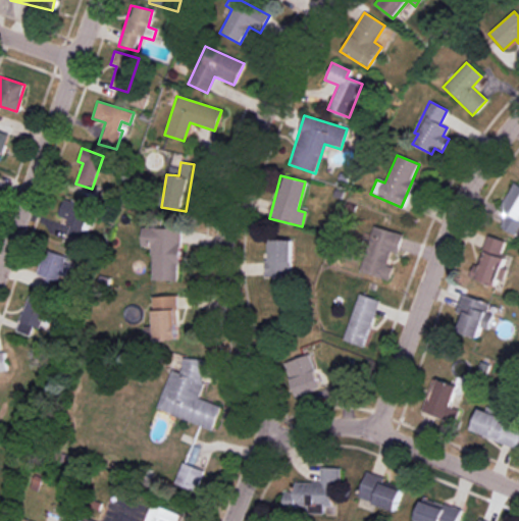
[(499,210),(508,214),(504,221),(518,227),(518,229),(517,235),(518,236),(518,187),(512,184),(499,210)]
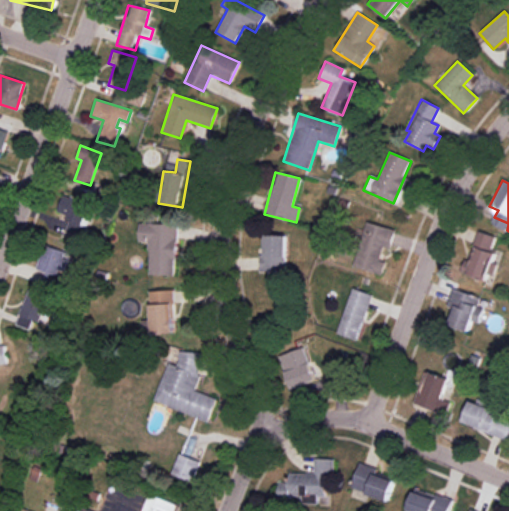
[(86,204),(61,197),(56,213),(68,216),(63,232),(77,236),(86,204)]
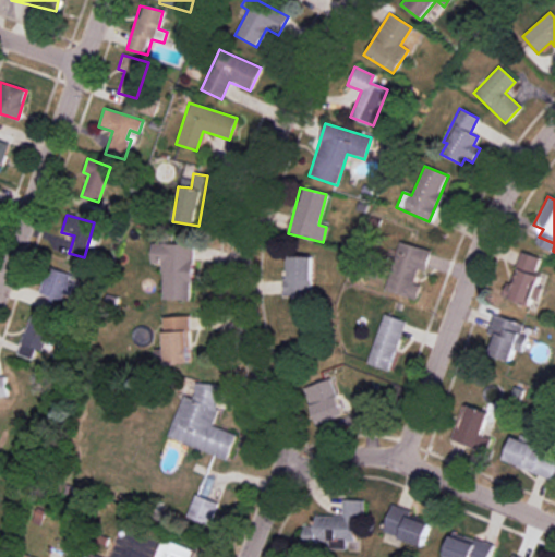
[(430,251),(397,242),(385,291),(414,300),(419,286),(412,283),(417,269),(424,271),(430,251)]
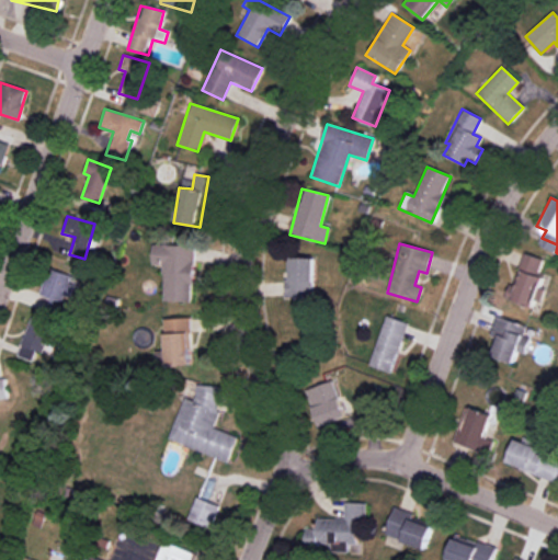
[(150,266),(162,266),(161,301),(191,303),(192,246),(151,246),(150,266)]
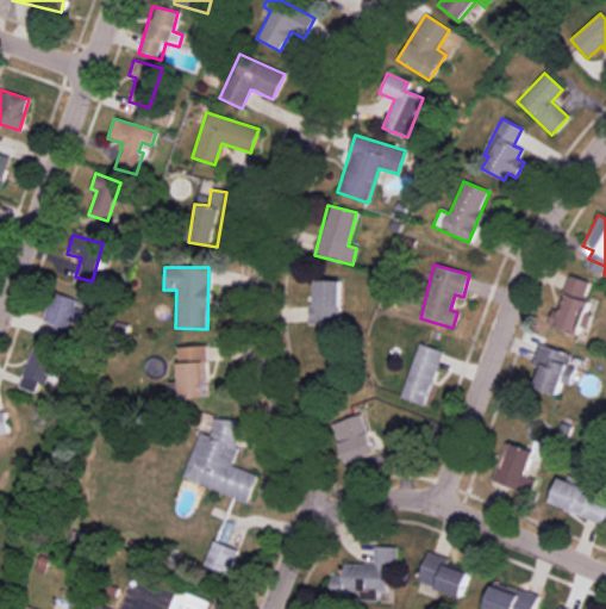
[(588,303),(580,299),(586,283),(568,277),(556,311),(553,310),(548,324),(581,336),(589,315),(585,314),(588,303)]
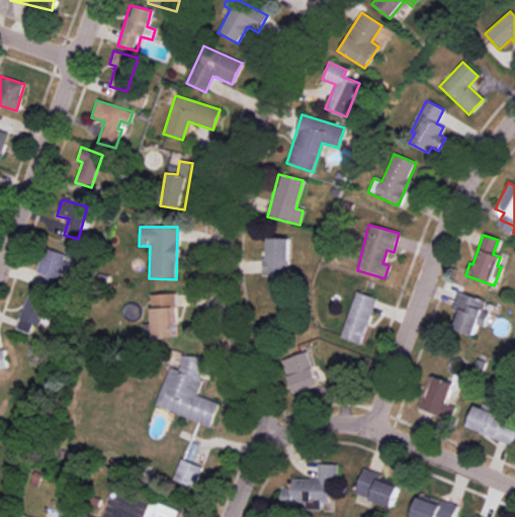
[(288,239),(267,239),(266,258),(262,258),(261,273),(287,274),(288,239)]
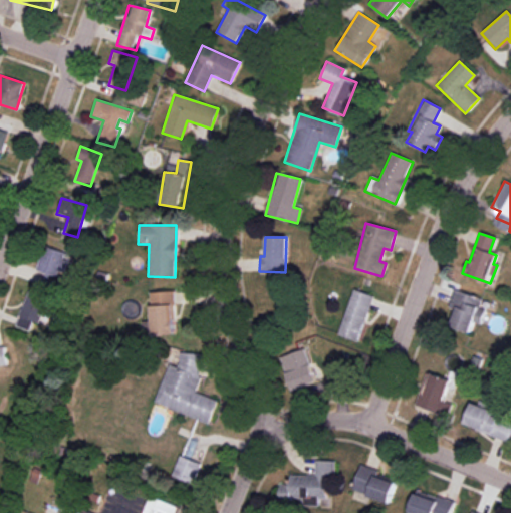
[(62,259),(64,253),(43,246),(35,271),(45,274),(43,280),(57,285),(66,260),(62,259)]
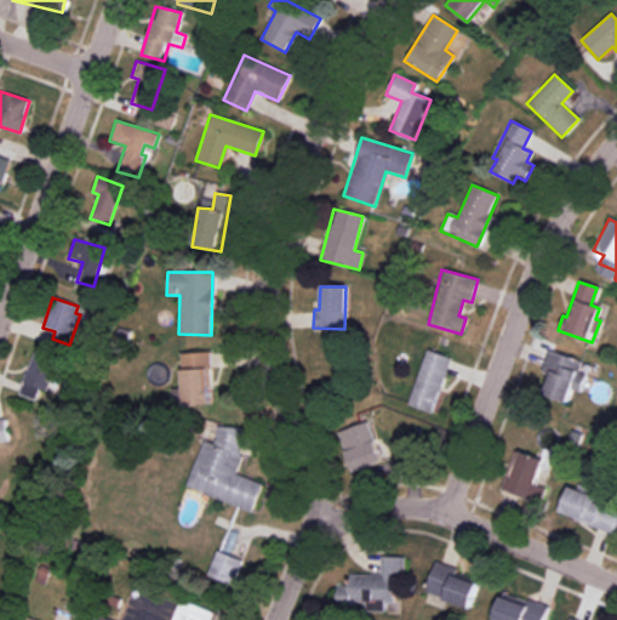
[(447,357),(423,351),(409,407),(434,413),(447,357)]
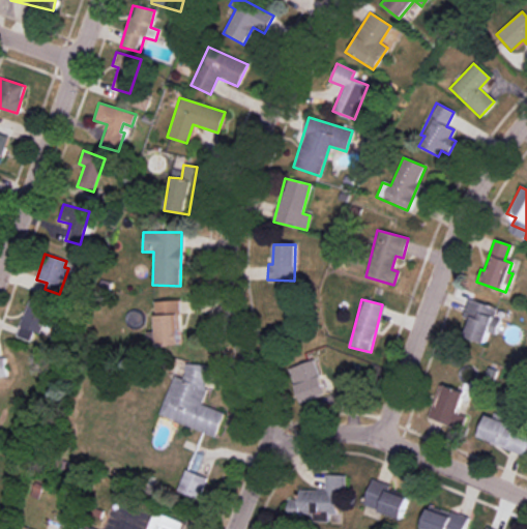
[(484,344),(488,332),(494,335),(500,320),(493,318),(496,309),(468,299),(461,319),(468,321),(463,336),(484,344)]
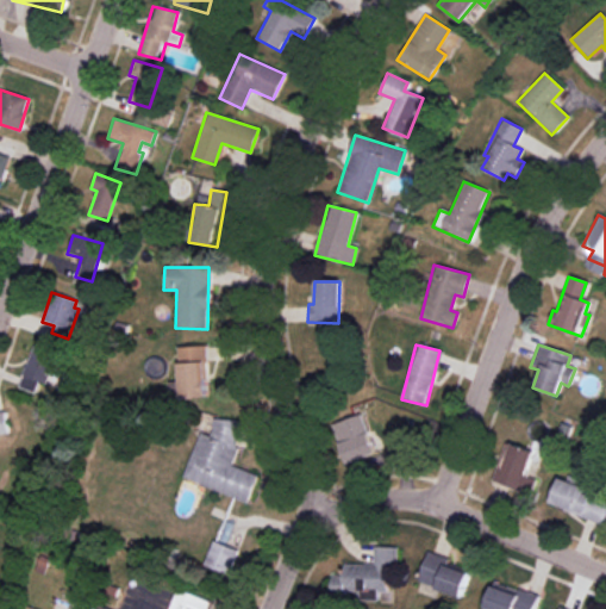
[(44,384),(55,353),(31,346),(18,389),(35,393),(38,383),(44,384)]
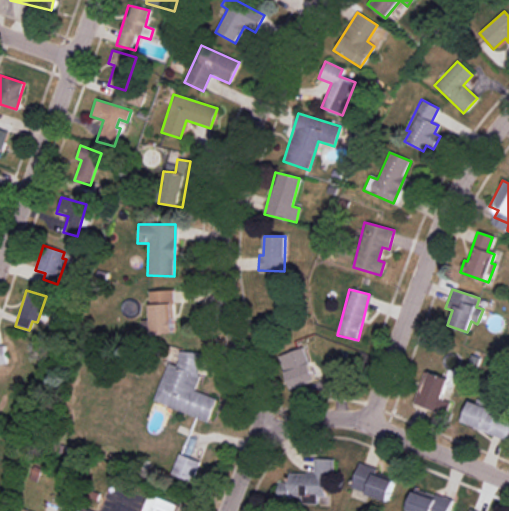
[(150,334),(173,333),(172,291),(149,291),(150,334)]
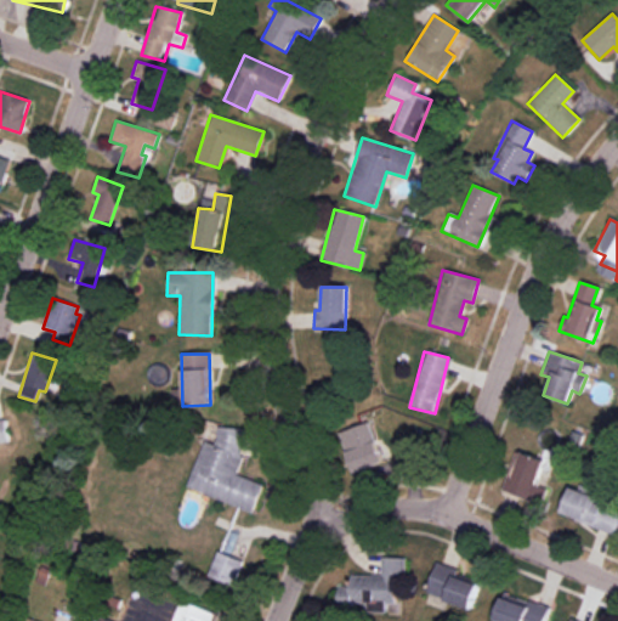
[(381,463),(368,423),(339,433),(352,473),(381,463)]
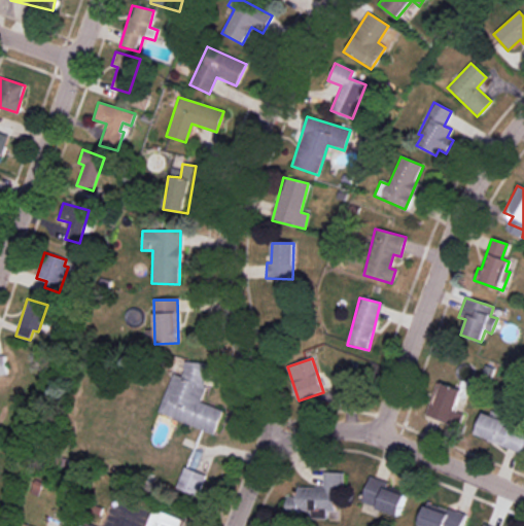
[(198,402),(208,367),(185,360),(180,377),(171,374),(158,416),(213,433),(221,410),(198,402)]
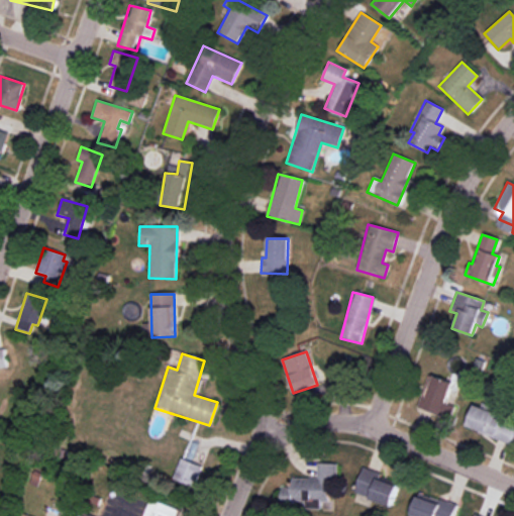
[(452,408),(444,405),(452,384),(428,375),(416,407),(447,419),(452,408)]
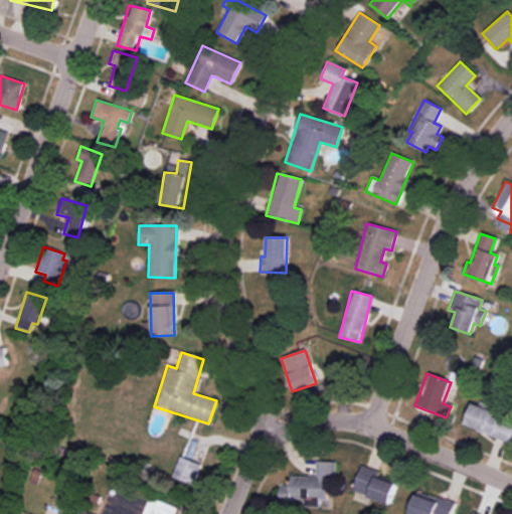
[(463,425),(507,443),(511,431),(511,423),(493,416),(494,412),(472,403),(463,425)]
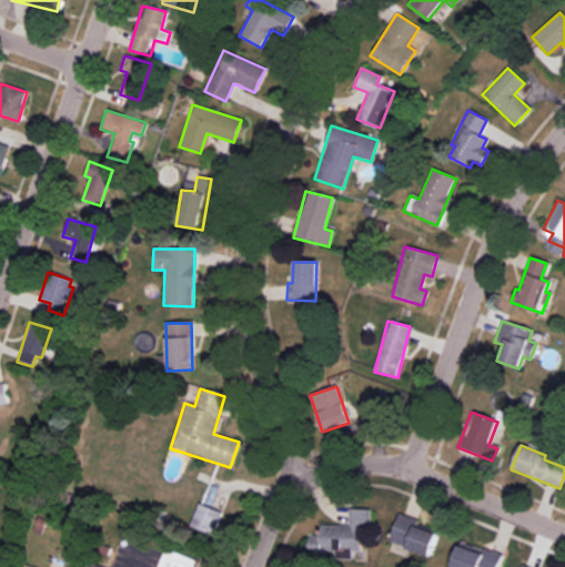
[(220,513),(197,504),(189,526),(212,535),(220,513)]
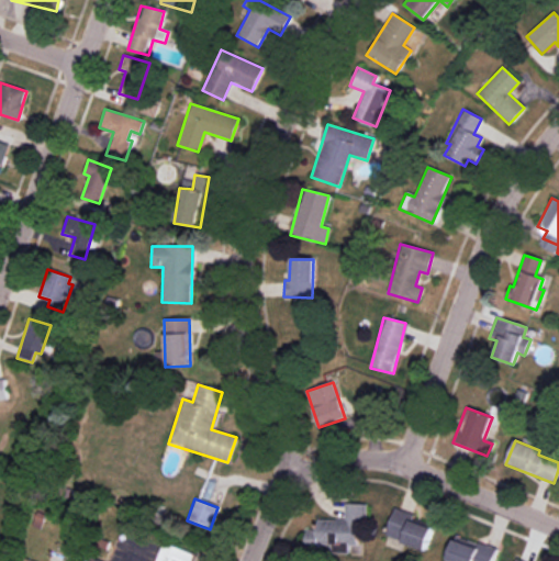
[(361,504),(343,504),(343,520),(315,519),(315,530),(305,530),(304,550),(328,550),(328,553),(347,554),(347,546),(360,546),(361,504)]
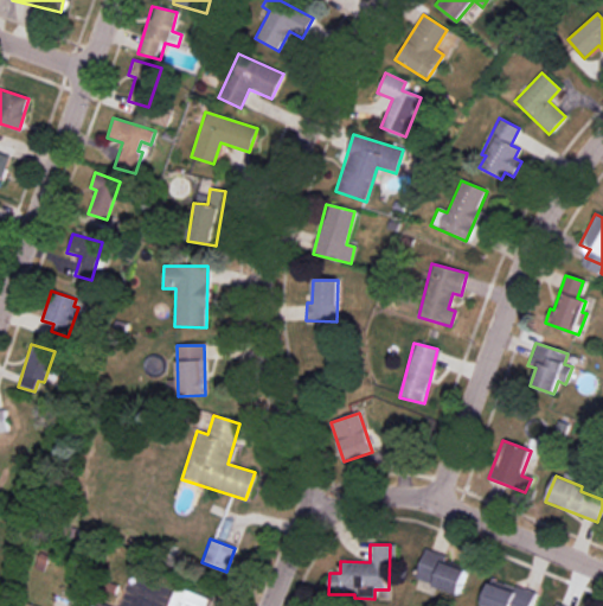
[(457,594),(464,569),(442,563),(444,556),(423,549),(414,580),(457,594)]
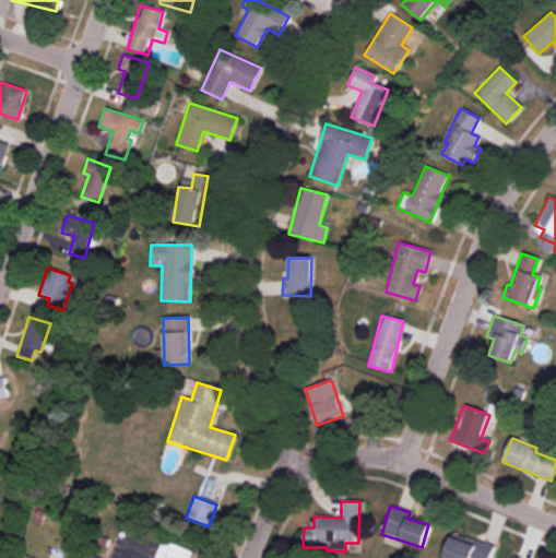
[(474,539),(472,545),(450,537),(442,557),(488,557),(494,546),(474,539)]
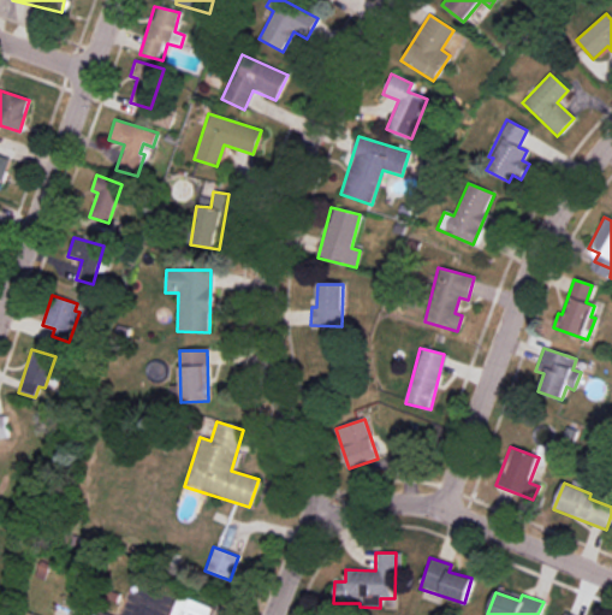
[(209,614),(212,608),(177,595),(168,614),(209,614)]
